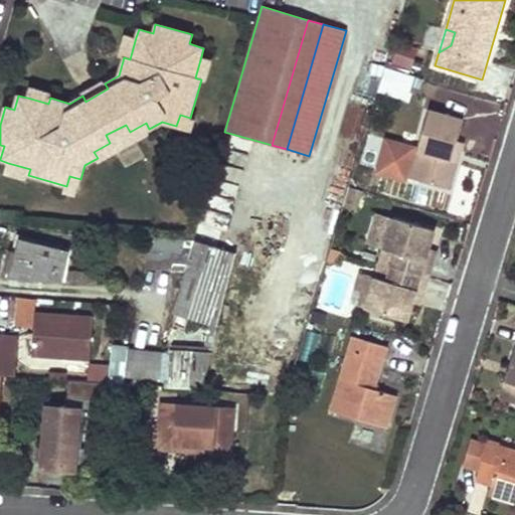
[(124,57),(130,59),(136,37),(128,35),(122,56),(124,57)]
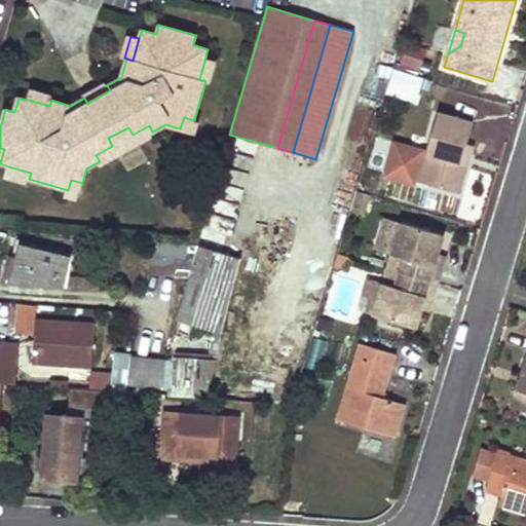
[(205,81),(208,81),(214,61),(205,58),(199,79),(201,80),(205,81)]
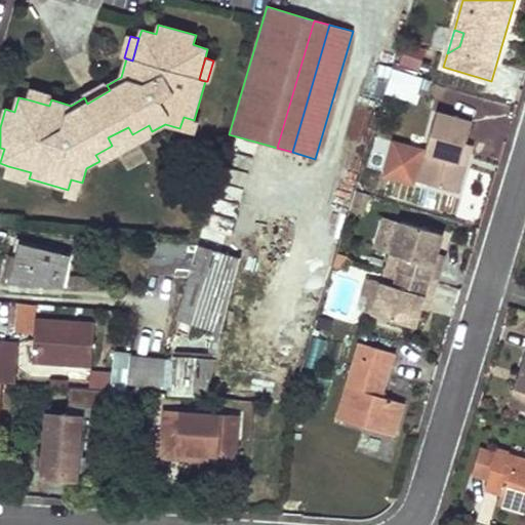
[(398,71),(393,69),(387,91),(391,93),(398,71)]
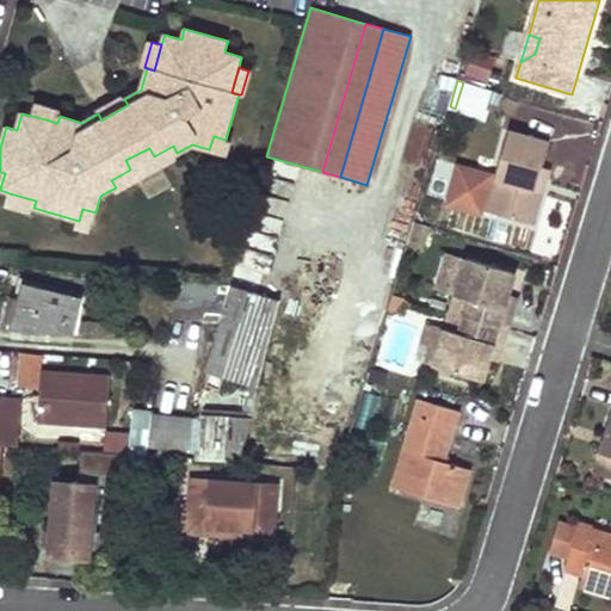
[(479,116),(487,90),(463,82),(455,109),(479,116)]
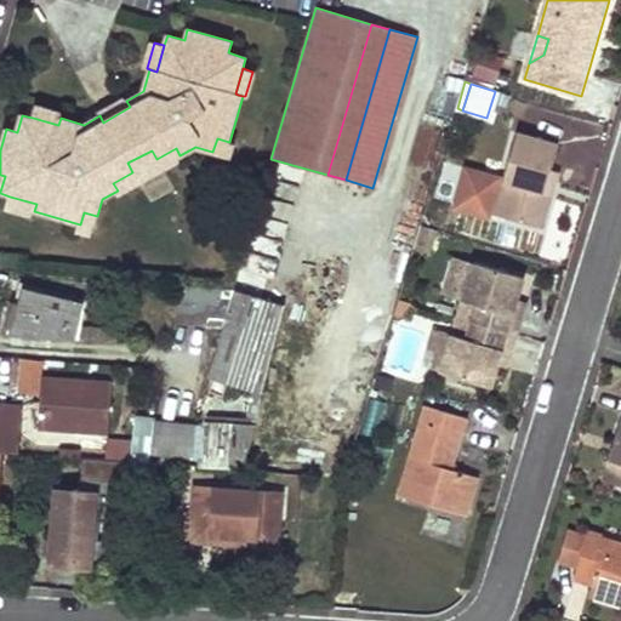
[(121,92),(95,107),(100,115),(103,123),(130,107),(126,101),(121,92)]
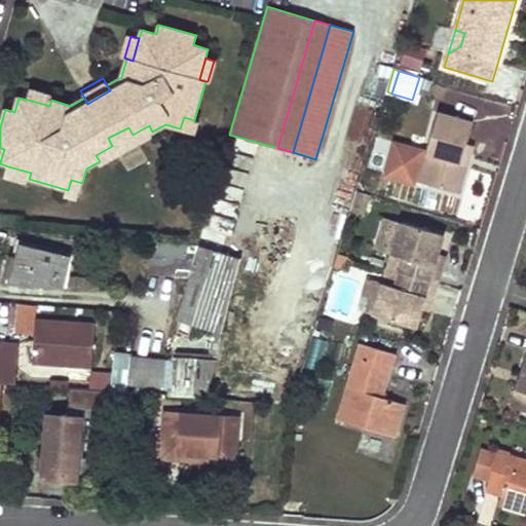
[(30,94),(28,100),(49,106),(51,100),(52,98),(30,91),(30,94)]
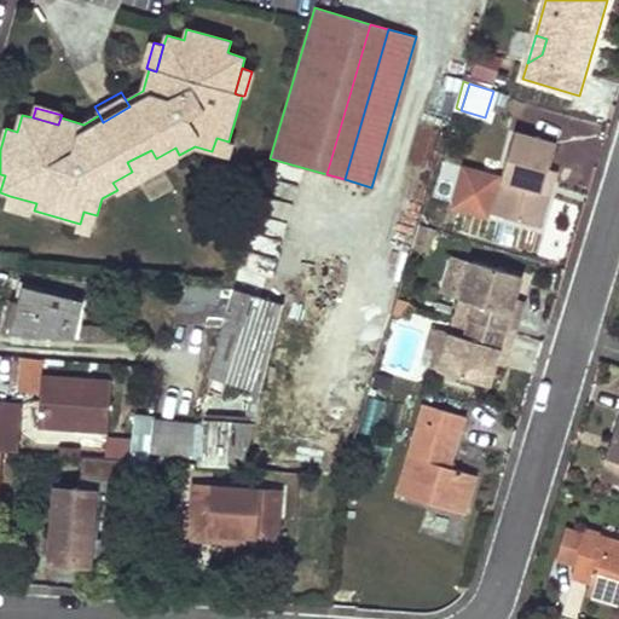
[(516,133),(502,181),(493,214),(541,229),(550,195),(543,192),(549,169),(556,145),(516,133)]
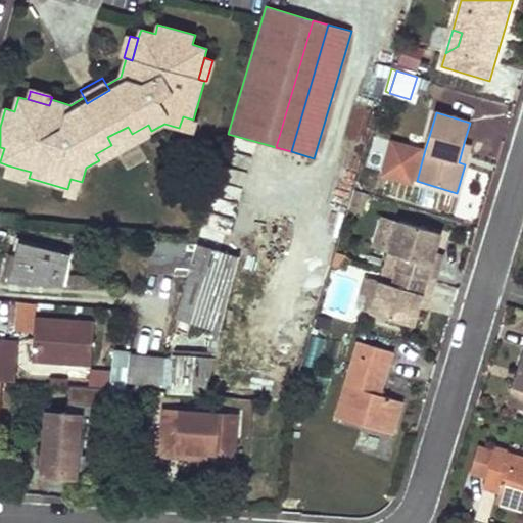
[(183,116),(179,128),(192,132),(195,121),(193,120),(183,116)]
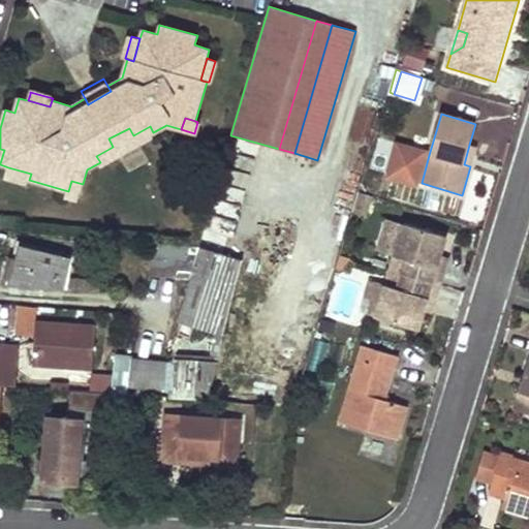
[(129,128),(109,138),(113,147),(96,156),(100,162),(153,132),(150,126),(133,135),(129,128)]
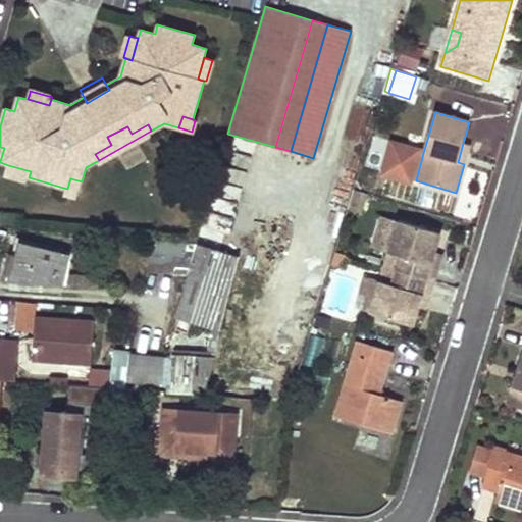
[(463,143),(458,162),(464,164),(470,145),(463,143)]
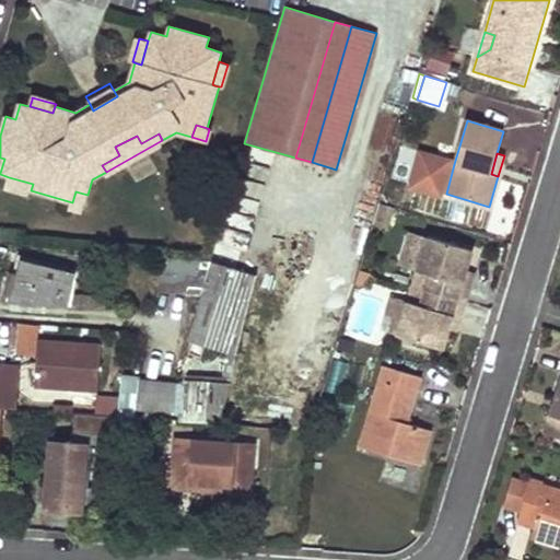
[(446,194),(454,164),(422,154),(413,184),(446,194)]
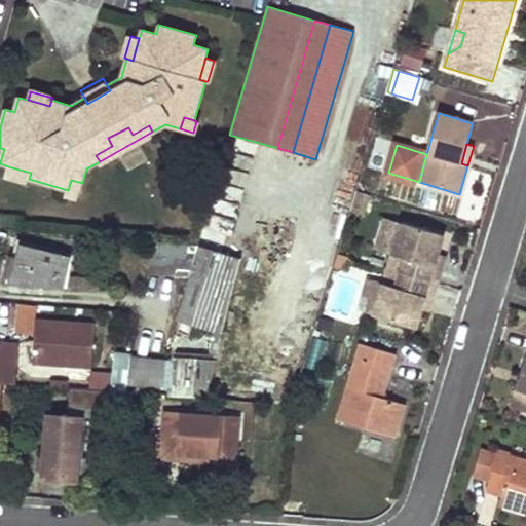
[(8,166),(6,175),(28,181),(29,179),(31,173),(8,166)]
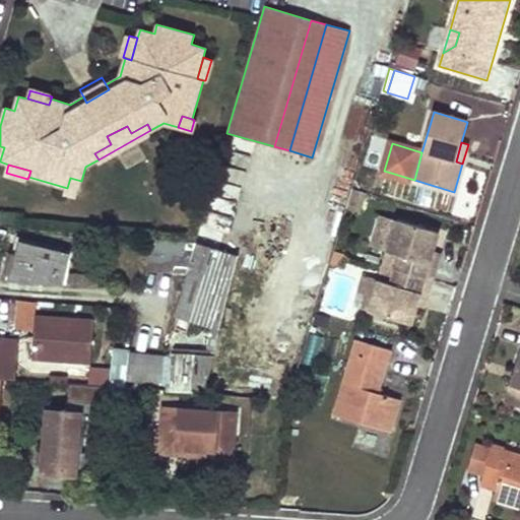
[(70,178),(67,188),(66,190),(78,194),(81,181),(70,178)]
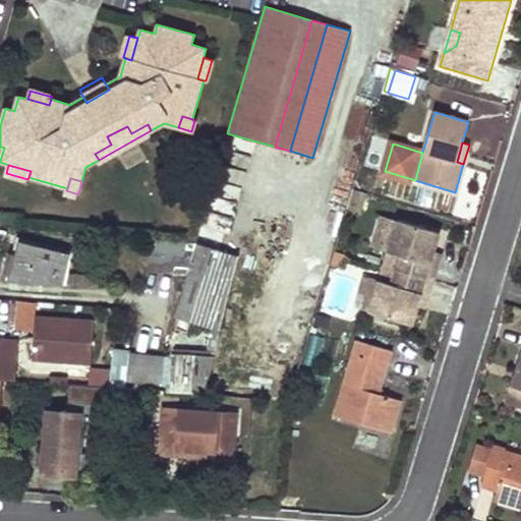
[(389,252),(398,222),(381,217),(371,247),(389,252)]
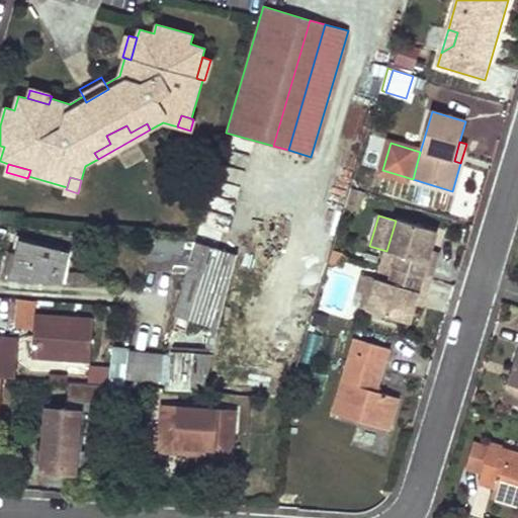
[(396,221),(386,251),(399,255),(391,283),(377,279),(368,311),(410,323),(416,304),(419,292),(426,294),(435,264),(428,262),(431,250),(437,232),(396,220),(396,221)]
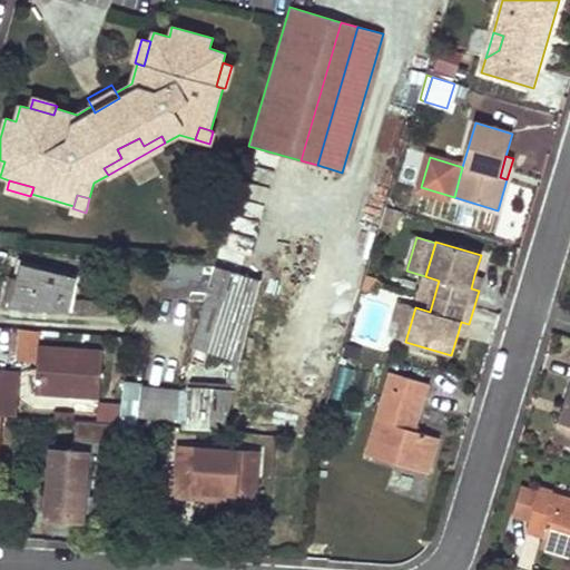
[(168,263),(161,290),(189,291),(188,296),(206,297),(215,266),(214,266),(168,263)]
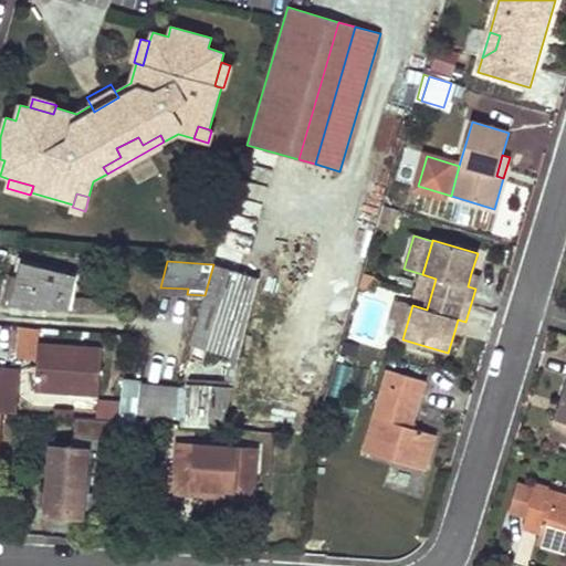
[(22,263),(10,304),(69,310),(75,276),(22,263)]
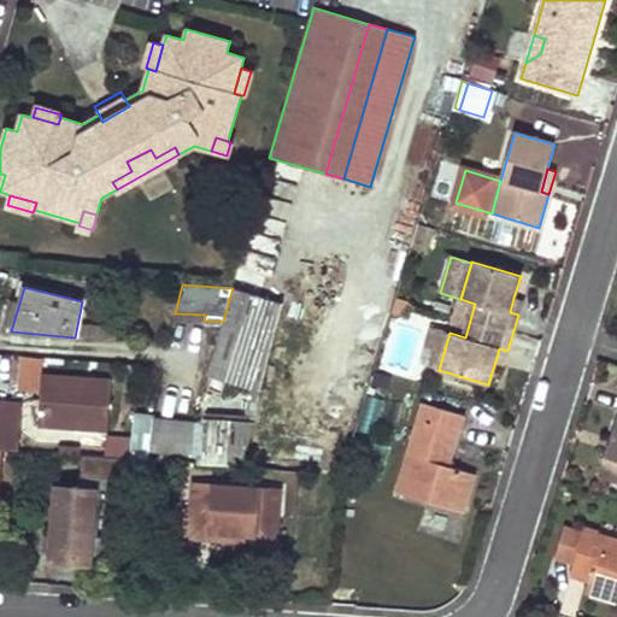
[(259,391),(282,304),(233,288),(223,322),(215,351),(215,375),(251,388),(259,391)]
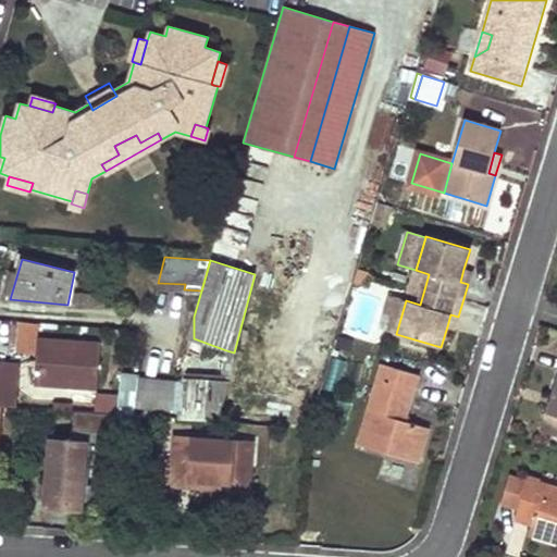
[(471,271),(463,269),(460,282),(468,284),(471,271)]
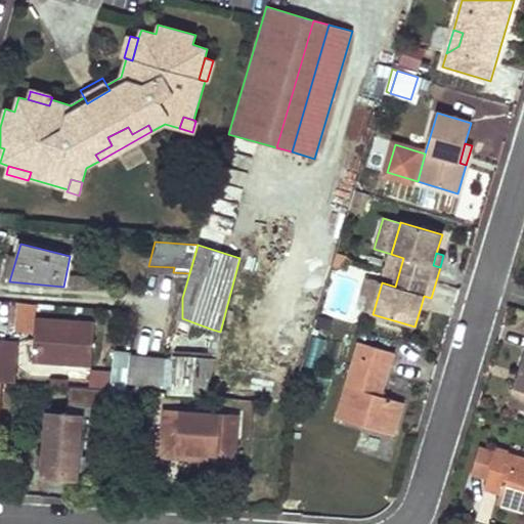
[(95,290),(96,278),(66,276),(64,288),(95,290)]
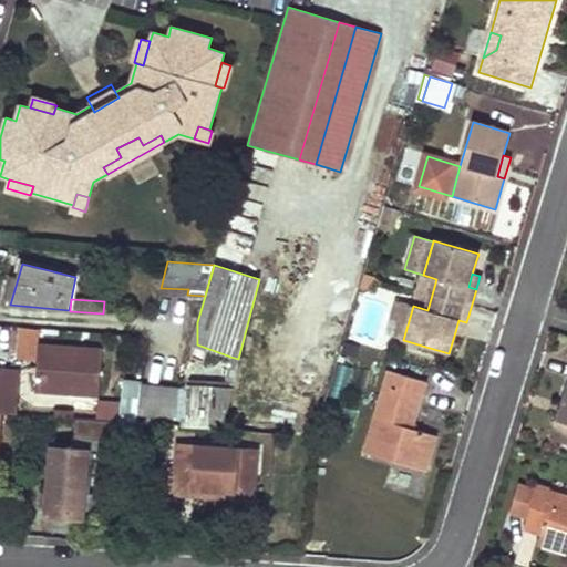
[(466,322),(459,320),(455,332),(463,334),(466,322)]
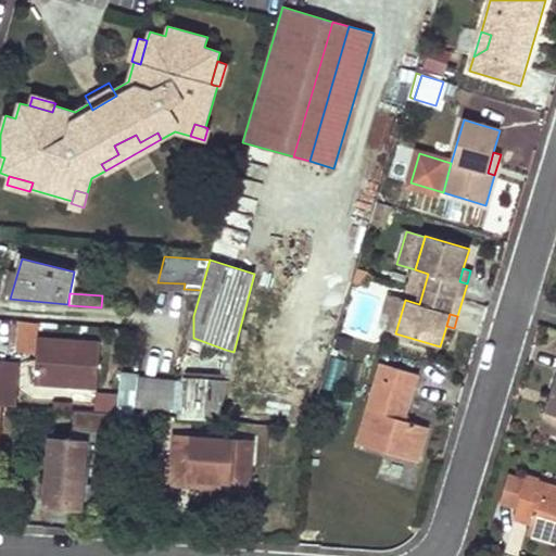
[(38,338),(34,384),(97,389),(100,343),(38,338)]
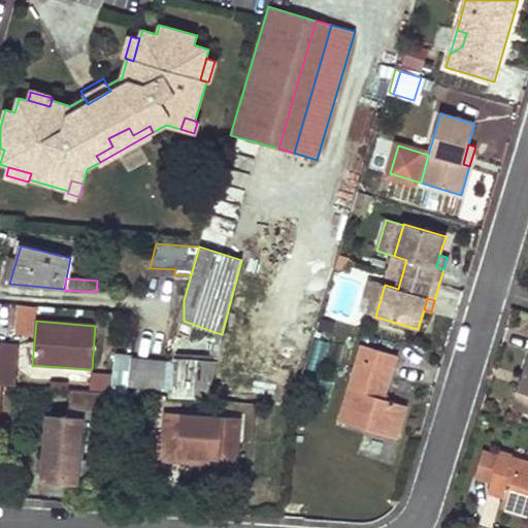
[(0,345),(0,382),(17,384),(19,348),(0,345)]
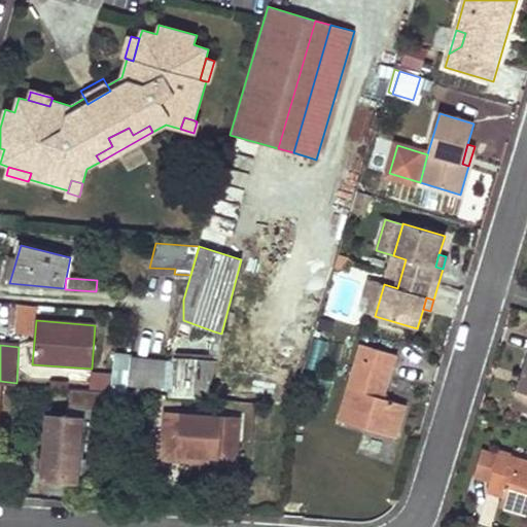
[(362,345),(339,421),(395,437),(406,406),(383,398),(396,355),(362,345)]
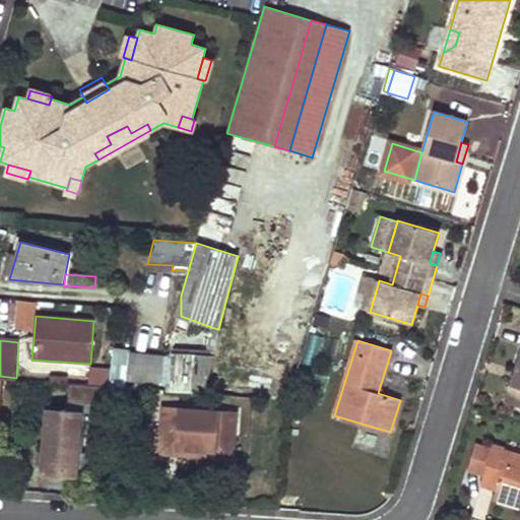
[(160,356),(114,351),(110,386),(125,387),(125,381),(158,384),(160,356)]
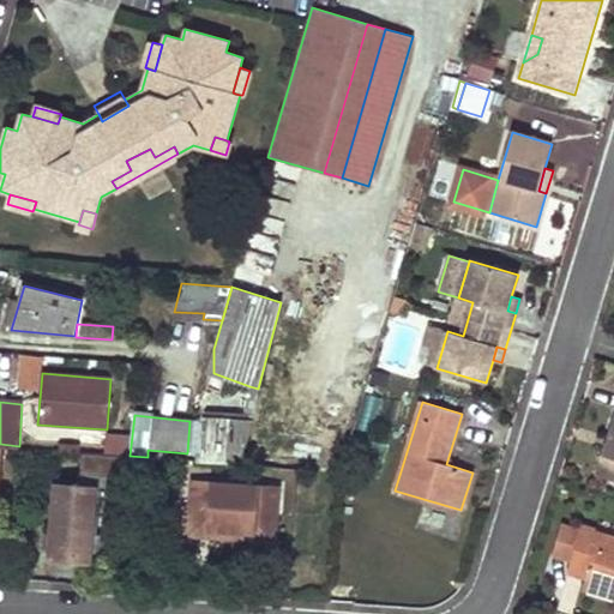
[(241,465),(253,421),(204,417),(204,422),(190,421),(187,453),(202,455),(202,462),(241,465)]
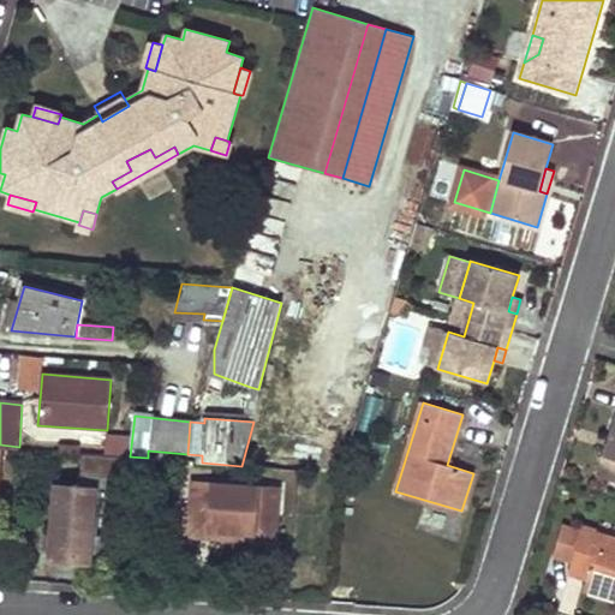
[(614,418),(597,476),(614,481),(614,418)]
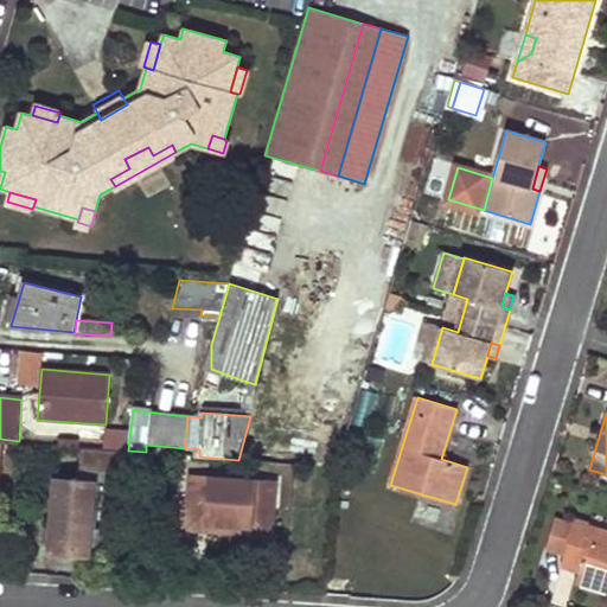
[(102,430),(101,449),(122,449),(123,430),(102,430)]
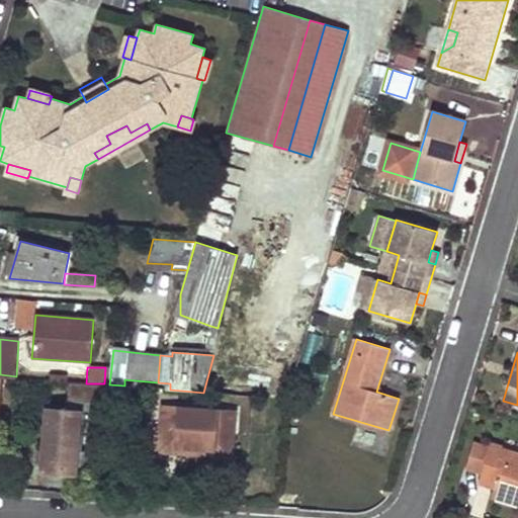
[(99,404),(100,385),(67,384),(66,402),(99,404)]
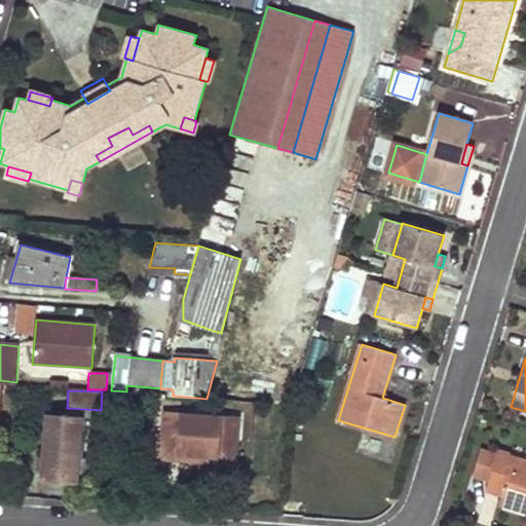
[(236,436),(238,418),(164,412),(161,458),(180,460),(180,453),(218,456),(220,435),(236,436)]
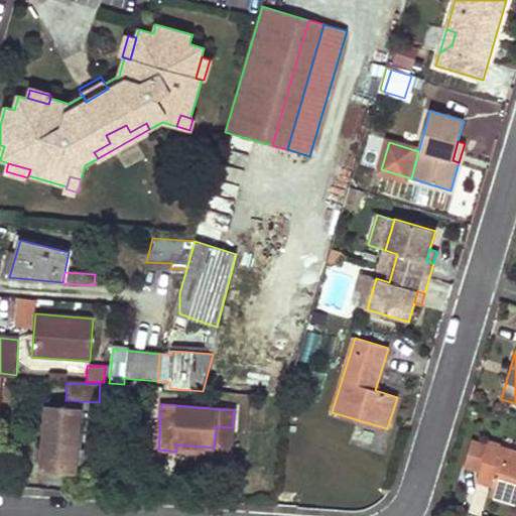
[(38,409),(34,482),(76,484),(79,411),(38,409)]
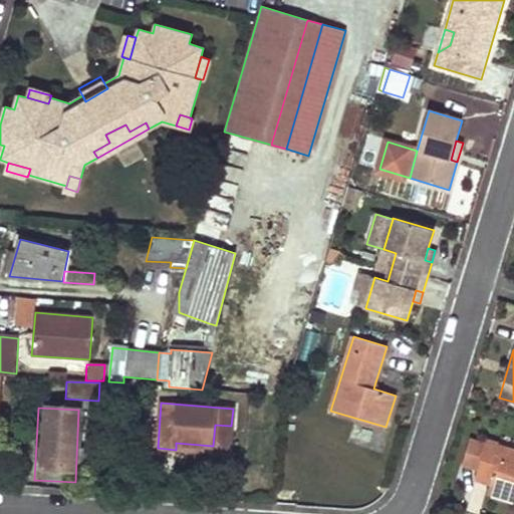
[(229,453),(231,426),(215,425),(213,446),(176,443),(176,450),(229,453)]
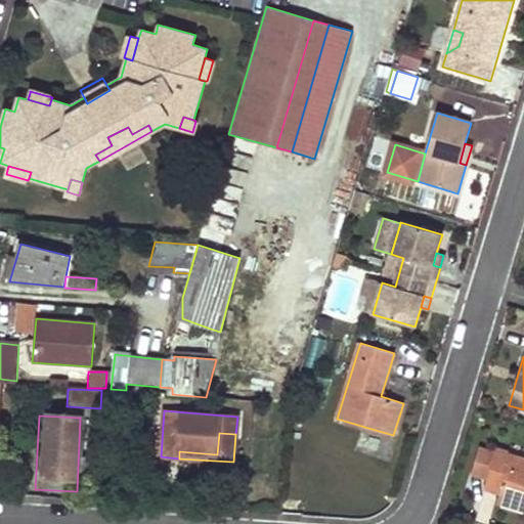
[(500,493),(497,501),(523,509),(523,466),(507,461),(509,454),(510,452),(496,448),(484,488),(500,493)]
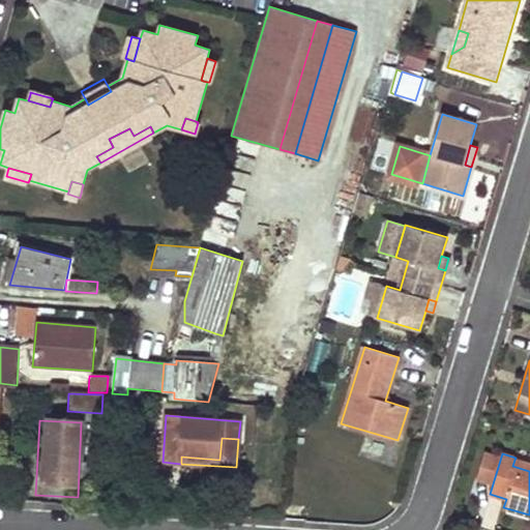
[(529,463),(514,460),(512,466),(529,471),(529,463)]
